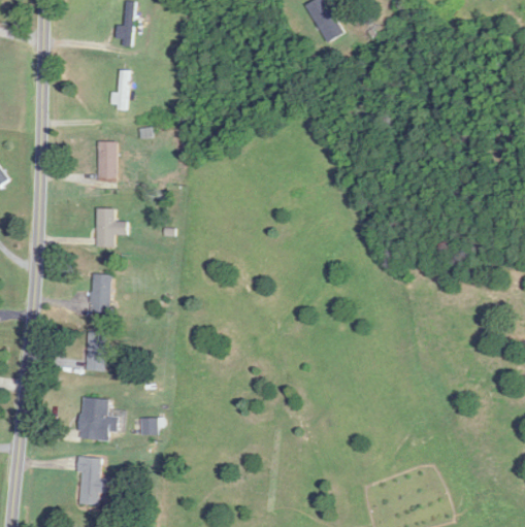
[(345,33),(325,0),(314,0),(306,4),(328,42),(345,33)]
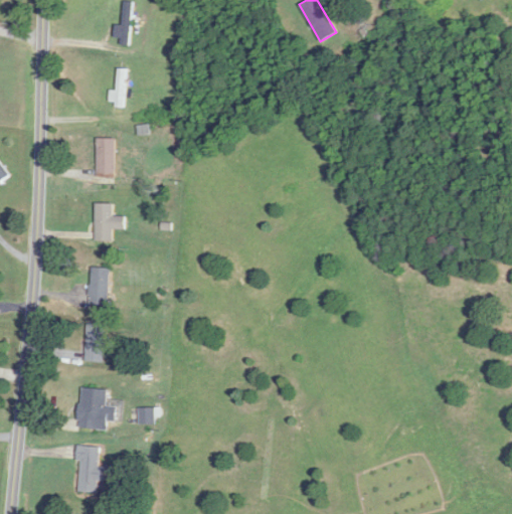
[(130,1),(121,1),(121,24),(116,24),(116,44),(130,44),(130,1)]
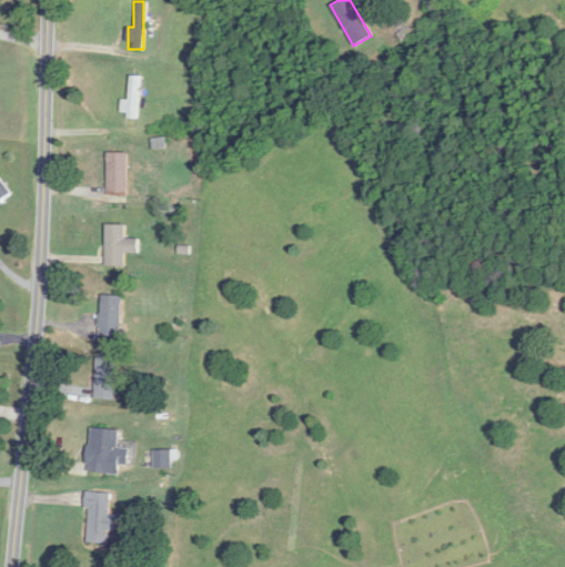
[(137,77),(128,76),(128,100),(119,100),(119,117),(137,117),(137,77)]
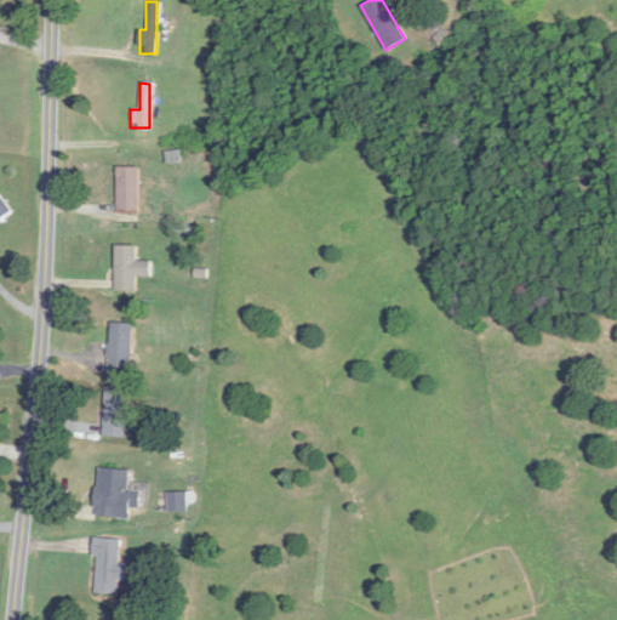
[(115,212),(138,212),(138,166),(115,166),(115,212)]
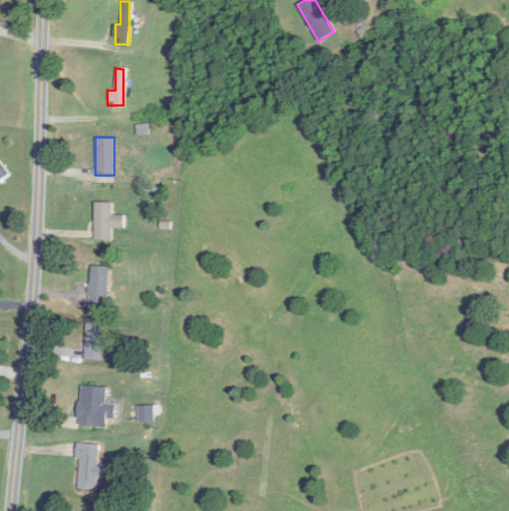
[(123,215),(112,215),(112,202),(93,202),(93,239),(111,239),(111,228),(123,228),(123,215)]
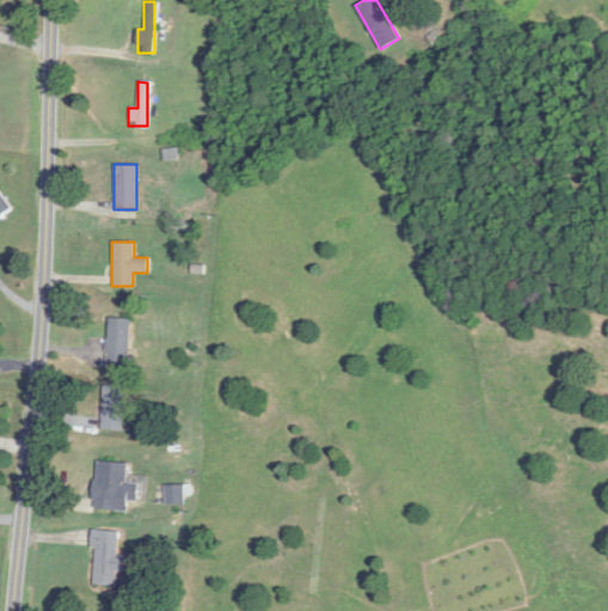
[(127,361),(130,319),(108,317),(105,360),(127,361)]
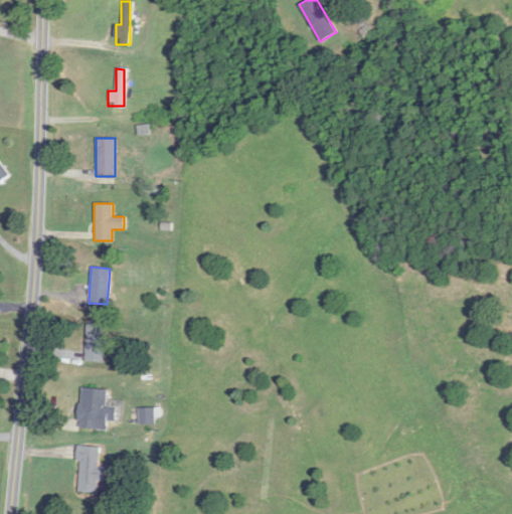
[(104,361),(104,326),(86,326),(86,361),(104,361)]
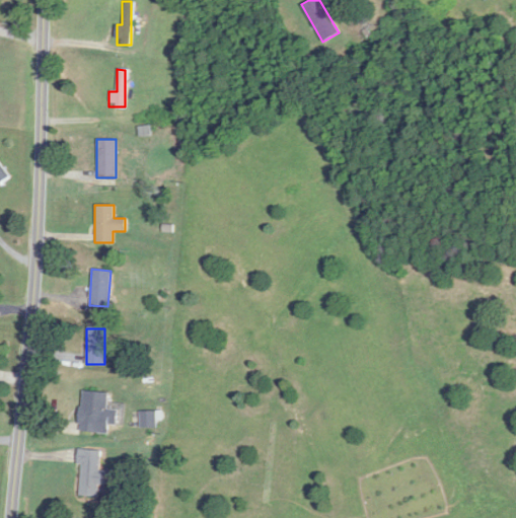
[(107,392),(81,391),(79,432),(107,433),(108,425),(117,425),(118,410),(106,410),(107,392)]
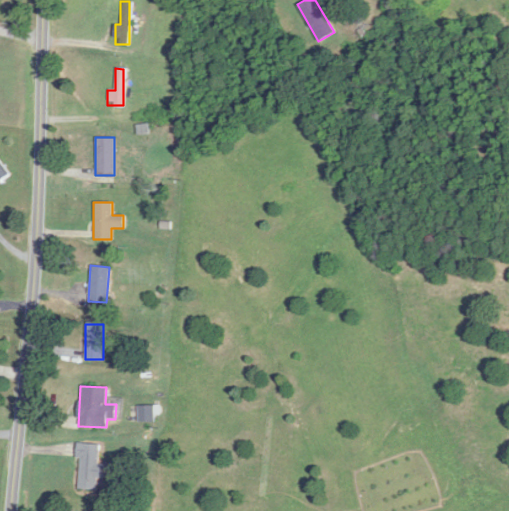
[(152,406),(137,407),(138,421),(152,421),(152,406)]
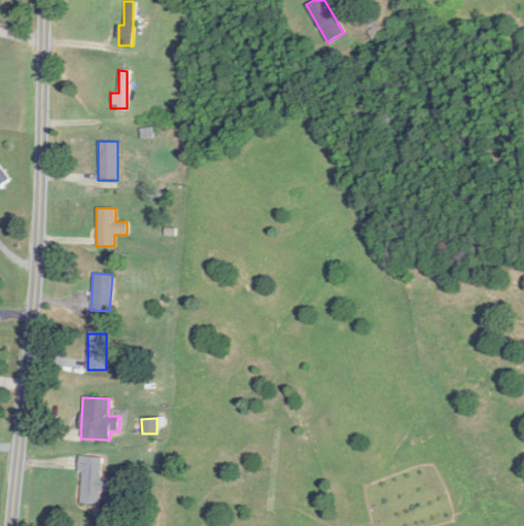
[(80,503),(101,504),(103,479),(101,478),(102,457),(78,456),(77,471),(82,471),(80,503)]
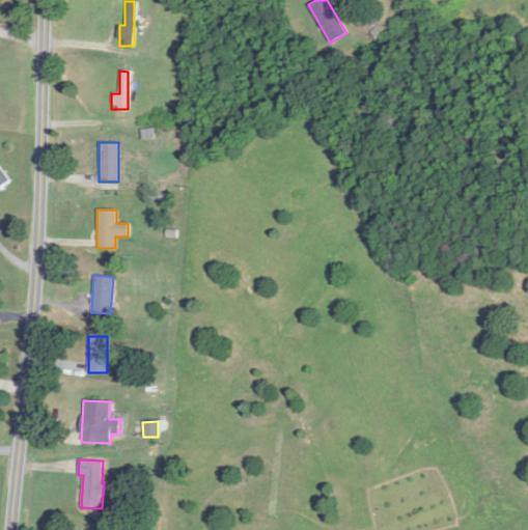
All buildings are outlined.
